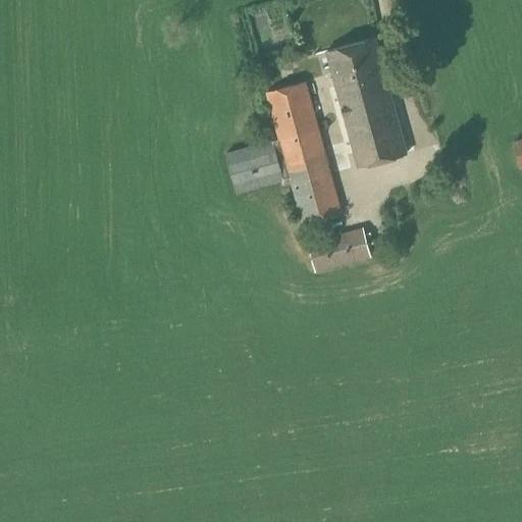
[(328,50),(359,167),(406,154),(375,38),(328,50)]
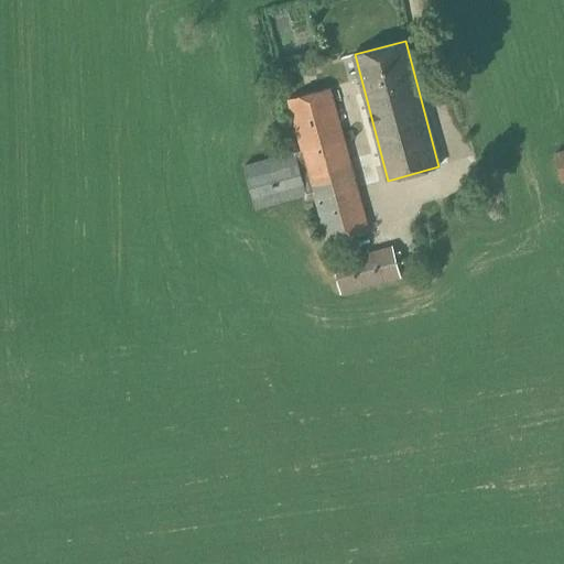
[(306,194),(313,193),(326,241),(370,229),(332,87),(288,99),(301,151),(295,153),(294,151),(245,165),(257,209),(307,196),(306,194)]
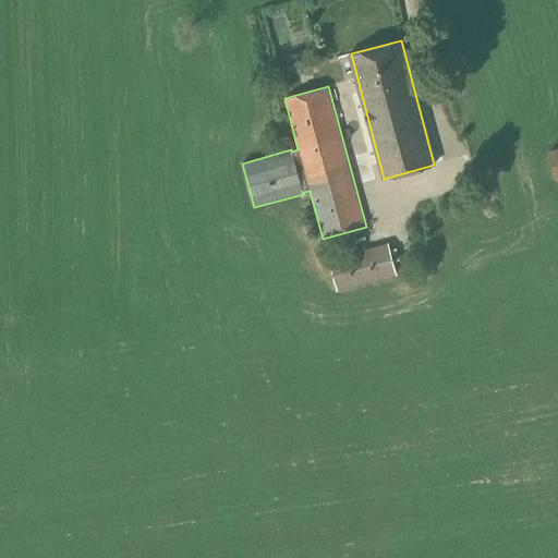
[(465,191),(457,193),(458,198),(460,205),(471,202),(468,190),(465,191)]
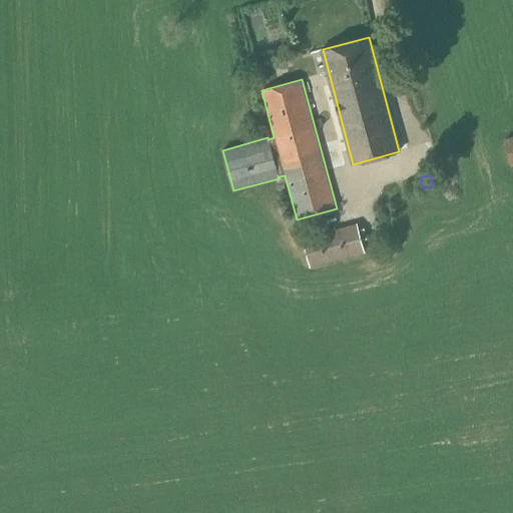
[(357,224),(303,238),(311,268),(366,252),(357,224)]
